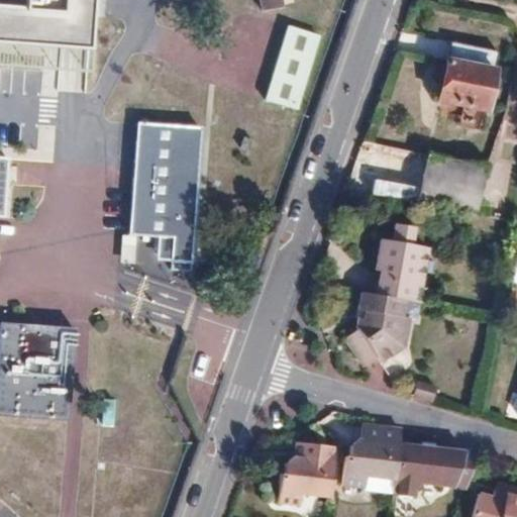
[(0,0),(0,41),(87,44),(90,0),(0,0)]
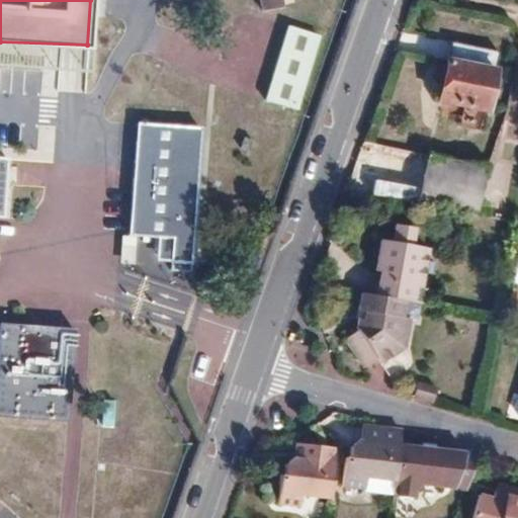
[(254,0),(255,8),(287,7),(286,0),(254,0)]
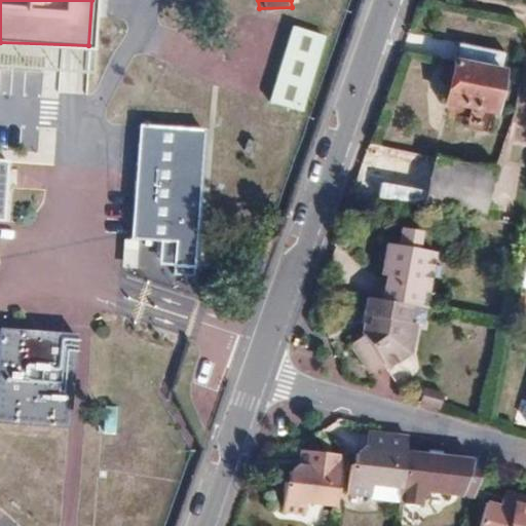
[(302,110),(323,35),(289,26),(268,101),(302,110)]
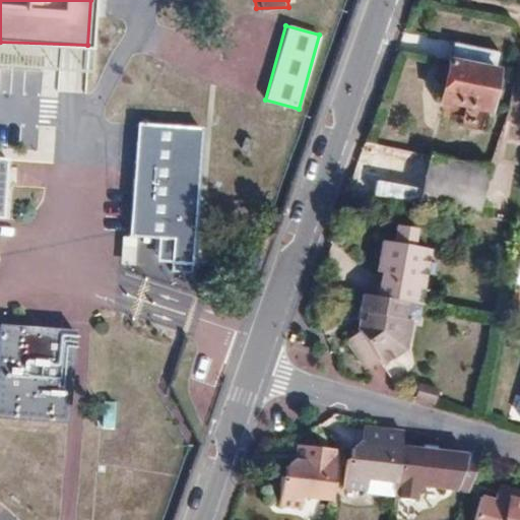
[(438,64),(435,72),(442,79),(438,99),(485,109),(498,50),(450,41),(446,61),(438,64)]
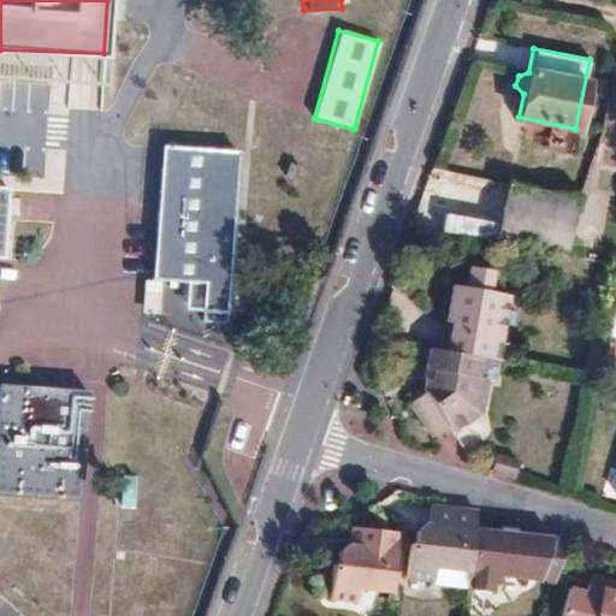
[(202,312),(225,313),(237,153),(163,147),(152,280),(205,284),(202,312)]
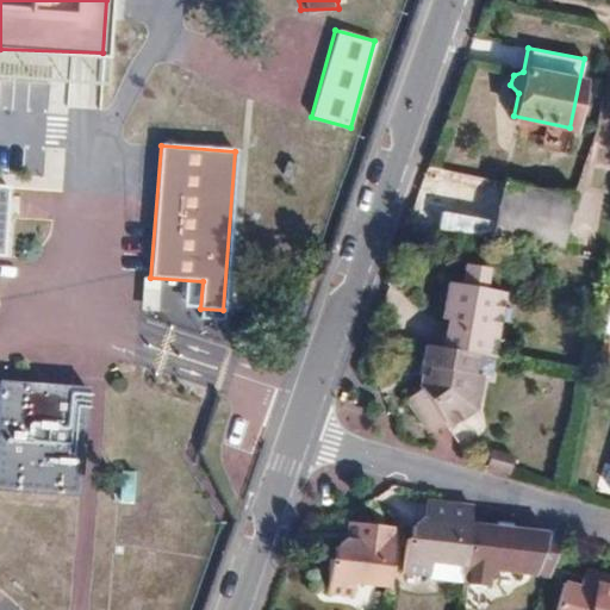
[(456,231),(460,213),(440,210),(434,228),(456,231)]
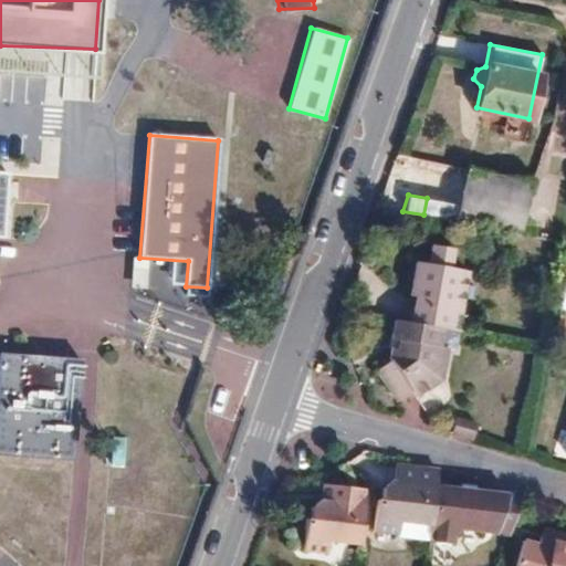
[(453,220),(454,216),(457,205),(427,198),(423,215),(435,217),(453,220)]
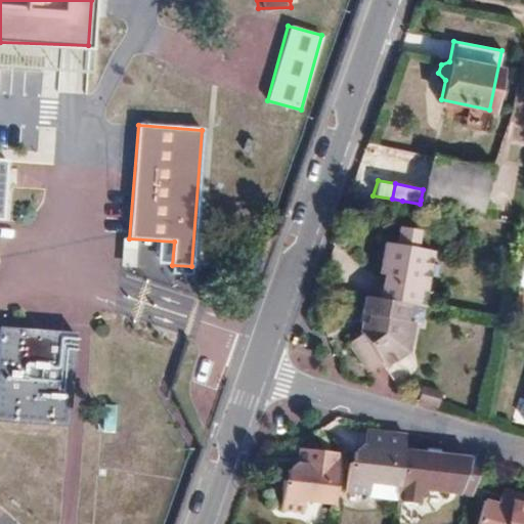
[(378,298),(404,303),(413,304),(419,280),(416,279),(421,248),(410,247),(415,227),(396,224),(392,243),(383,242),(377,272),(382,273),(378,298)]
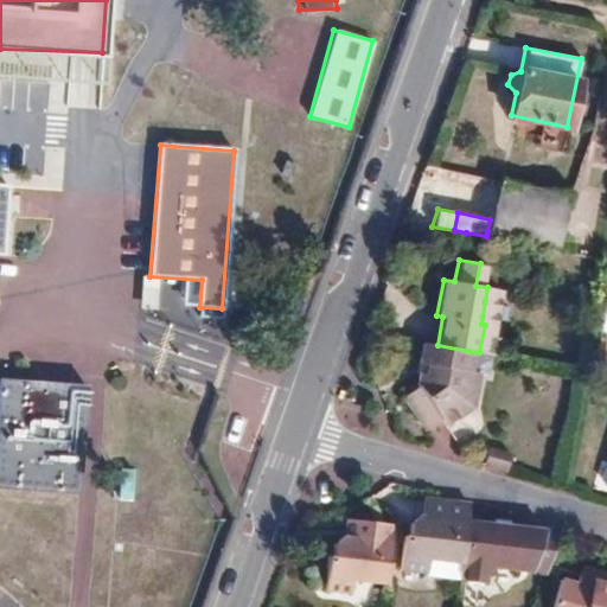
[(438,345),(419,343),(413,381),(415,384),(402,394),(425,426),(439,416),(443,422),(471,403),(477,370),(466,368),(468,351),(438,345)]
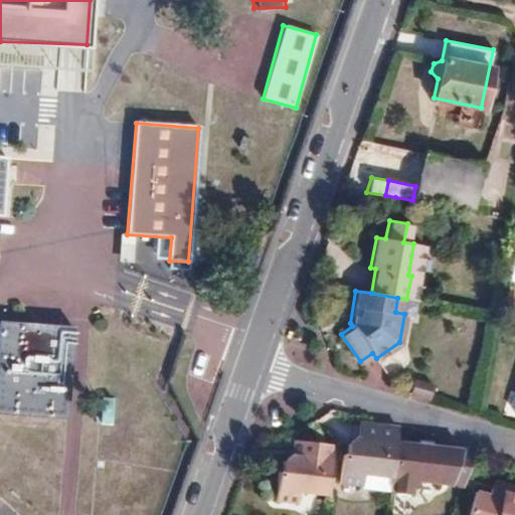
[(0,415),(65,420),(73,329),(0,324),(0,323),(0,415)]
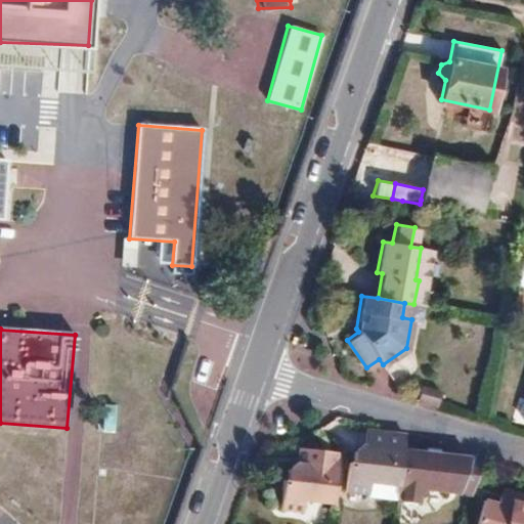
[(423,383),(418,396),(439,402),(443,390),(423,383)]
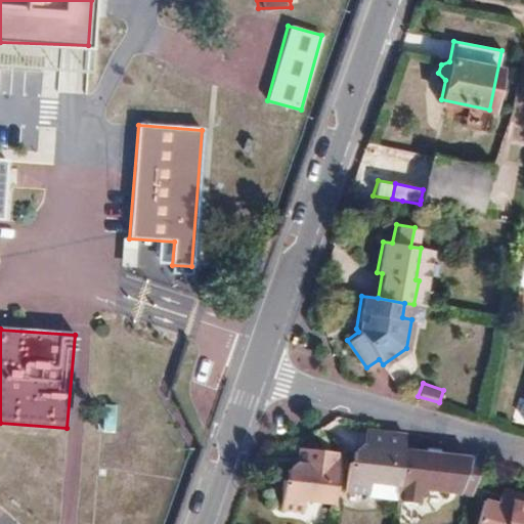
[(103,403),(101,431),(117,432),(119,404),(103,403)]
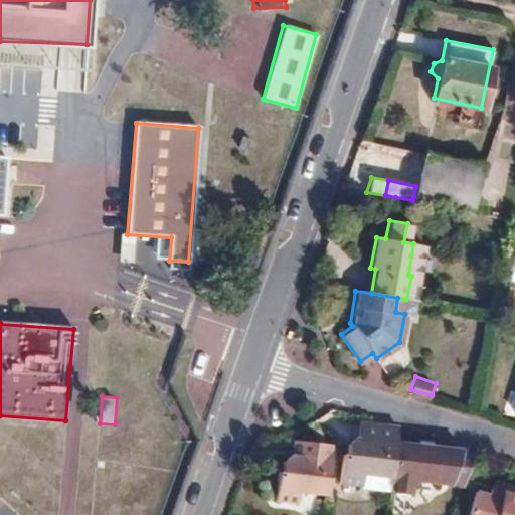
[(396,439),(397,424),(366,421),(364,420),(357,420),(356,433),(345,442),(344,451),(340,453),(337,479),(358,482),(360,471),(391,474),(396,439)]
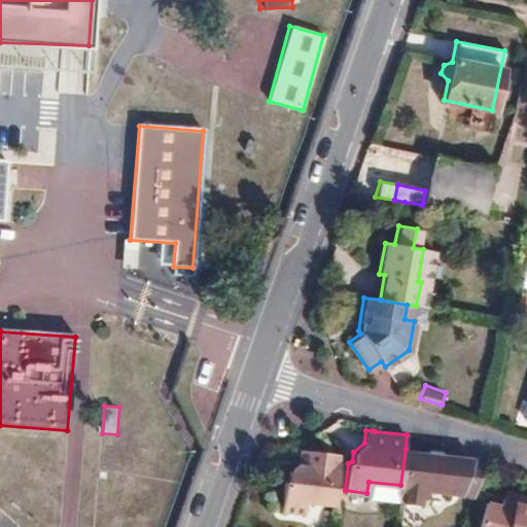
[(300,498),(335,501),(339,452),(299,448),(297,460),(284,468),(283,480),(277,480),(274,507),(299,511),(300,498)]
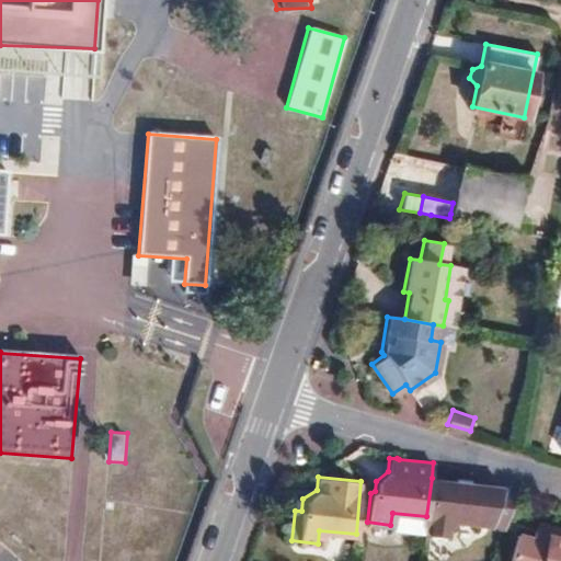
[(0,521),(30,544),(50,516),(0,478),(0,521)]
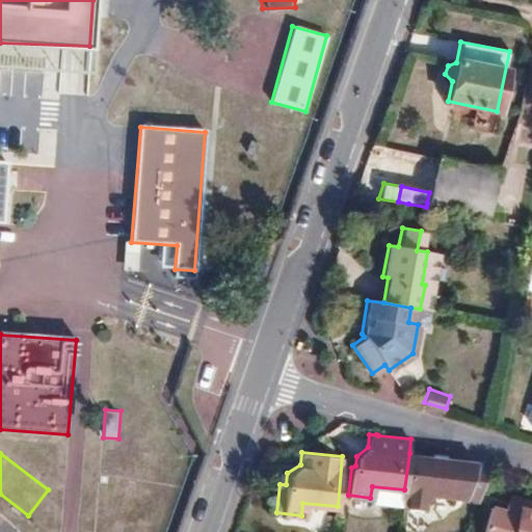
[(404,494),(426,498),(427,493),(459,496),(464,457),(449,456),(448,458),(416,454),(409,453),(404,489),(404,494)]
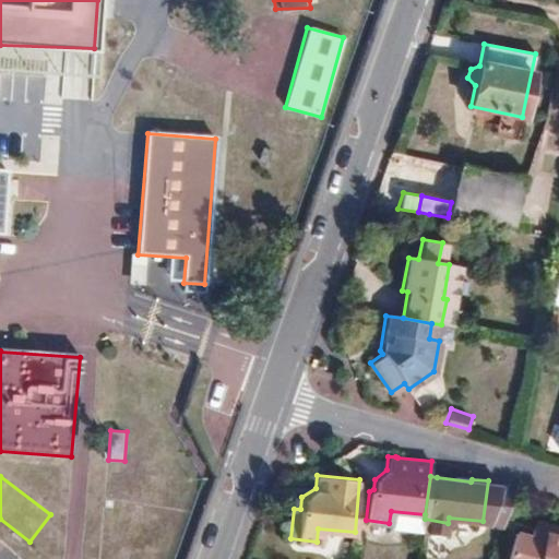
[(425,519),(423,532),(447,533),(448,523),(425,519)]
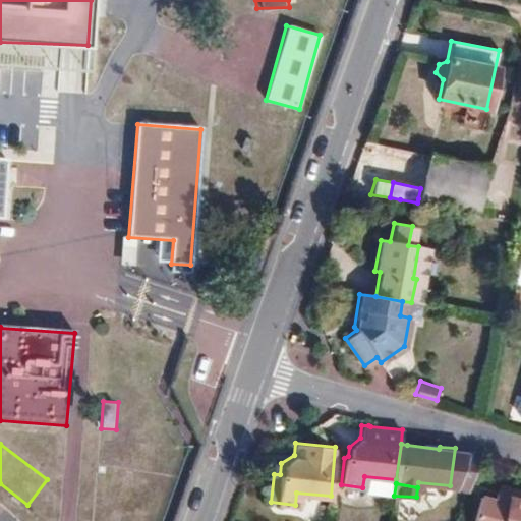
[(520,520),(520,486),(511,483),(509,488),(498,485),(496,493),(481,489),(471,520),(520,520)]
